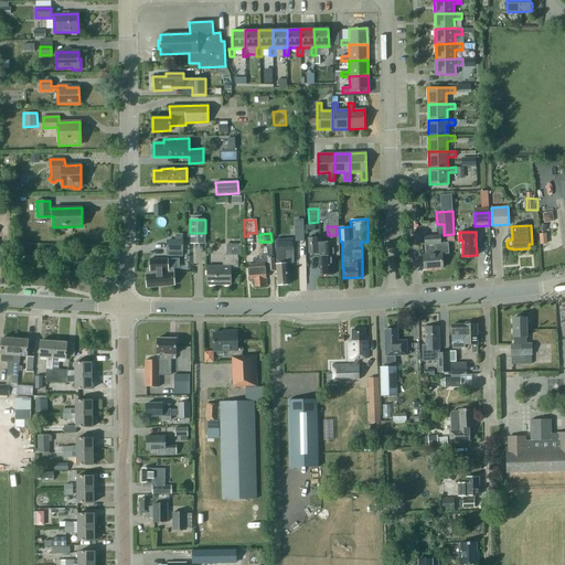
[(423,255),(424,269),(443,268),(441,254),(449,254),(448,243),(440,243),(440,235),(424,236),(425,245),(426,255),(423,255)]
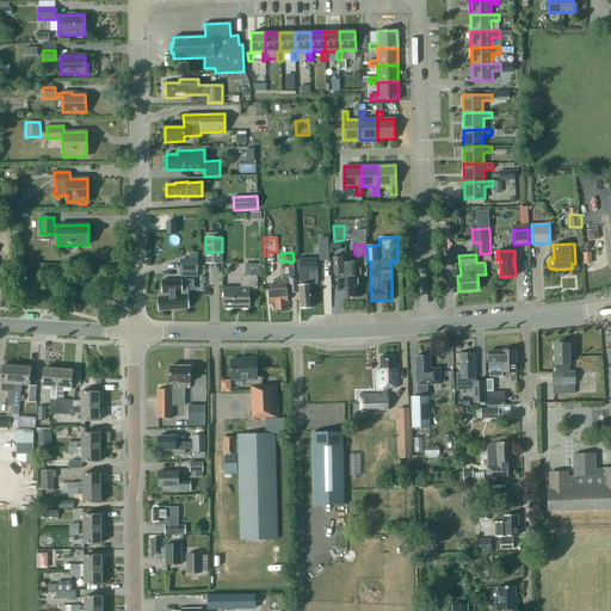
[(298,285),(301,309),(312,308),(310,285),(307,285),(307,271),(307,257),(297,257),(298,285)]
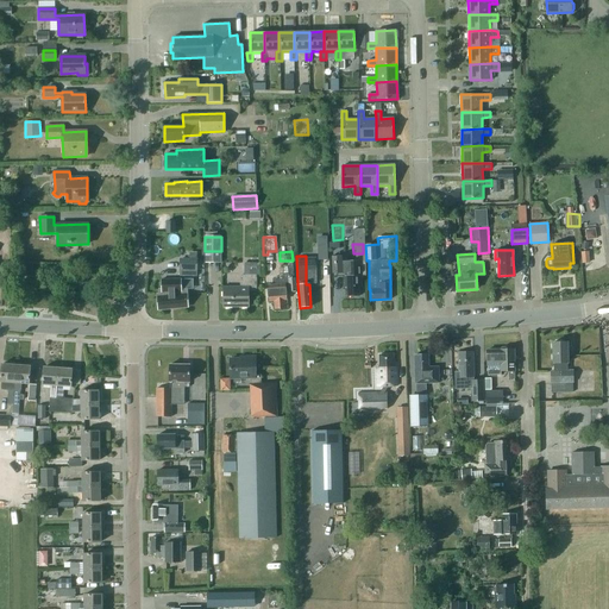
[(359,287),(362,287),(360,275),(358,276),(358,265),(347,267),(347,256),(337,256),(337,274),(345,274),(346,276),(344,276),(345,288),(347,288),(347,296),(359,296),(359,287)]
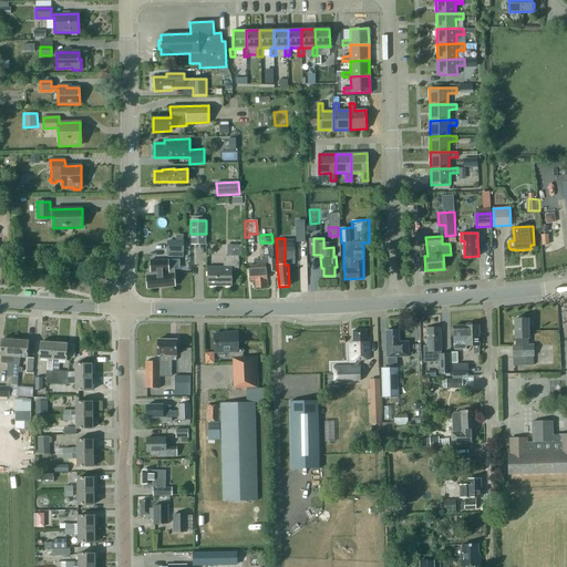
[(167,257),(183,258),(183,243),(167,241),(167,257)]
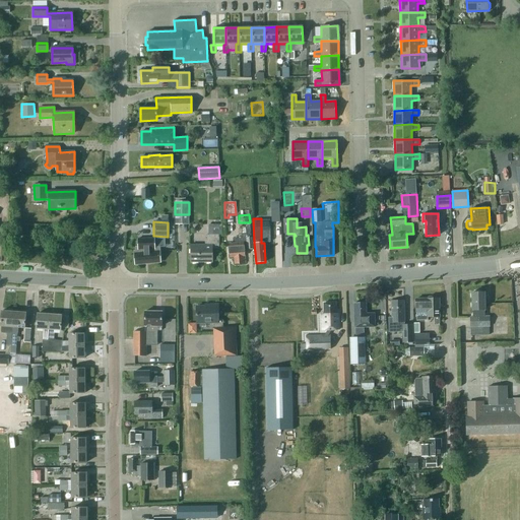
[(241,229),(238,230),(238,234),(245,233),(246,238),(251,238),(250,222),(239,222),(239,225),(241,224),(241,229)]
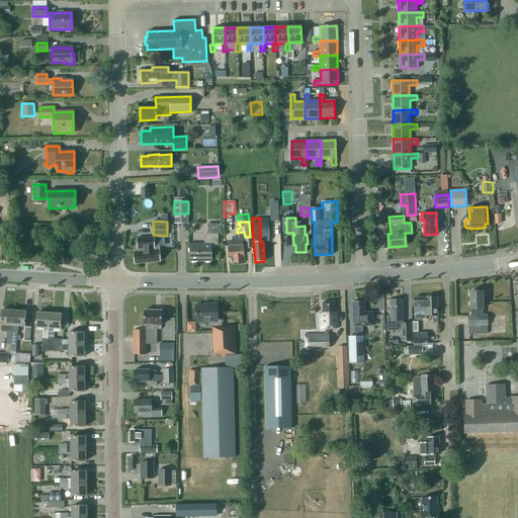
[(211,248),(219,248),(219,235),(205,235),(205,244),(190,244),(190,261),(211,261),(211,248)]
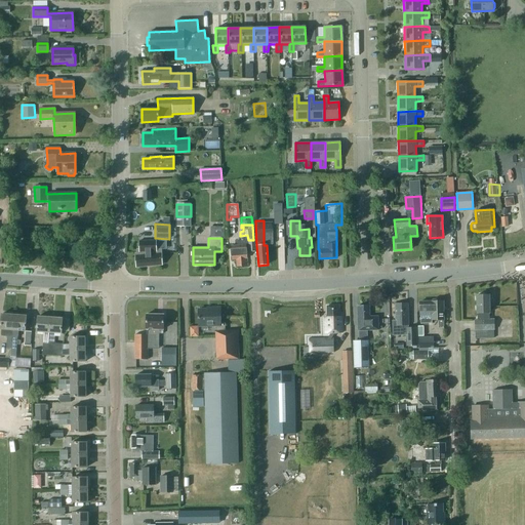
[(236,259),(237,267),(247,266),(246,252),(255,251),(254,240),(253,240),(248,240),(240,241),(237,241),(237,246),(231,246),(232,259),(236,259)]
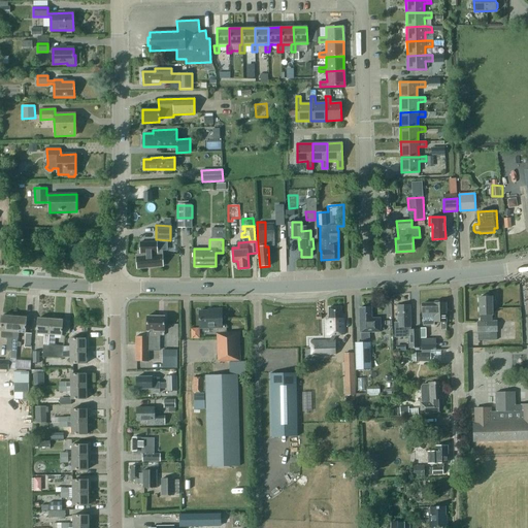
[(138,255),(136,255),(137,268),(163,266),(162,257),(162,251),(161,251),(157,251),(157,242),(140,242),(140,251),(138,251),(138,255)]
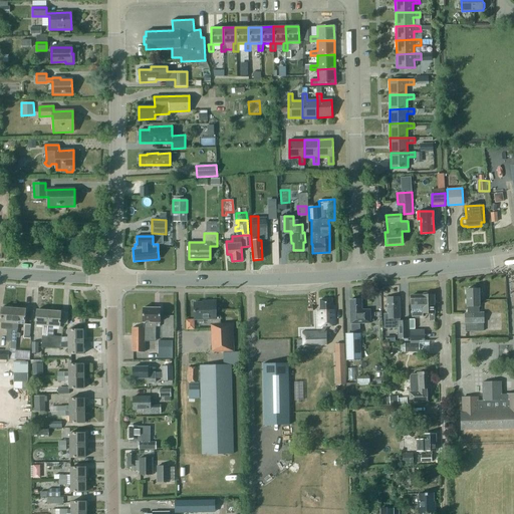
[(466,289),(467,306),(467,313),(465,313),(465,323),(483,322),(483,312),(479,312),(479,306),(479,289),(466,289)]
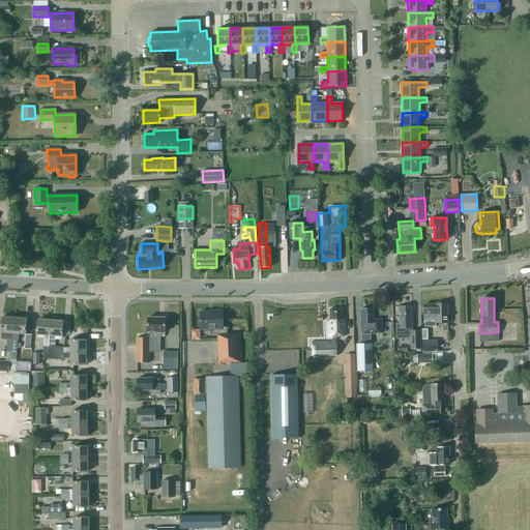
[(435,326),(435,323),(442,323),(443,329),(447,328),(447,323),(447,307),(444,307),(444,304),(442,302),(437,302),(435,304),(423,304),(424,318),(424,326),(435,326)]
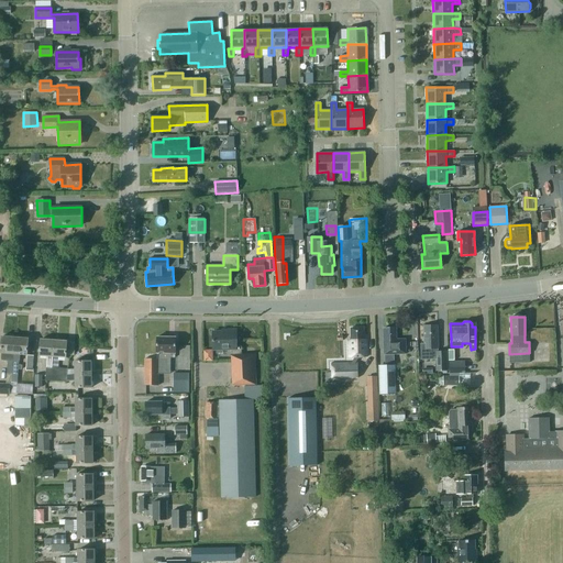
[(423,326),(424,349),(432,349),(432,356),(435,356),(437,371),(448,371),(446,352),(438,352),(438,349),(437,326),(423,326)]
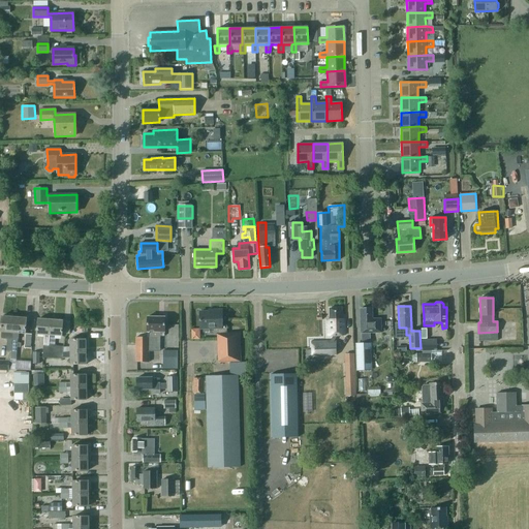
[(327,319),(327,336),(344,335),(343,315),(341,316),(341,308),(329,308),(329,319),(327,319)]
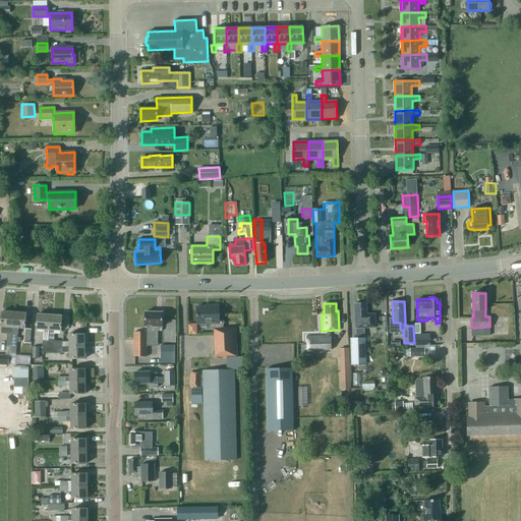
[(355,305),(355,304),(354,304),(355,322),(356,322),(356,337),(364,336),(364,328),(367,328),(367,326),(374,326),(374,328),(375,328),(374,313),(366,313),(366,303),(357,304),(357,305),(355,305)]
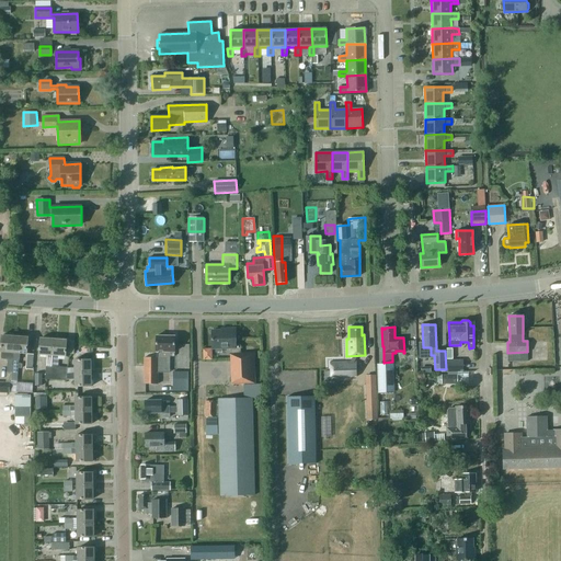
[(230,353),(231,385),(254,384),(253,353),(240,353),(240,345),(236,345),(235,329),(226,329),(226,330),(212,331),(212,348),(231,347),(231,353),(230,353)]
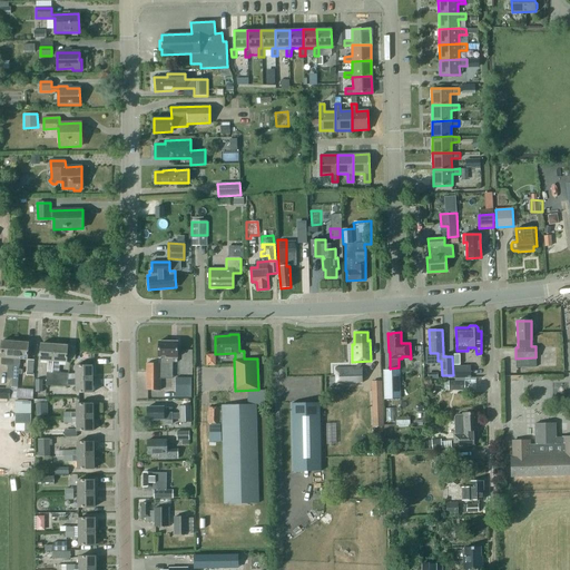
[(0,361),(0,363),(8,364),(7,377),(12,379),(13,365),(13,359),(15,342),(1,341),(0,361)]
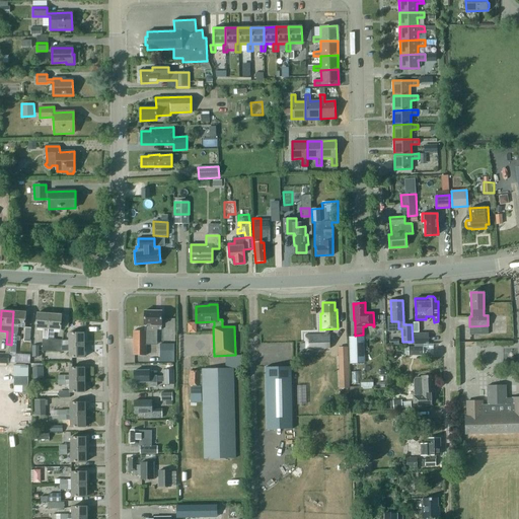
[(161,325),(161,311),(144,310),(144,325),(145,325),(145,330),(134,330),(134,339),(134,355),(146,356),(146,337),(156,337),(156,325),(161,325)]
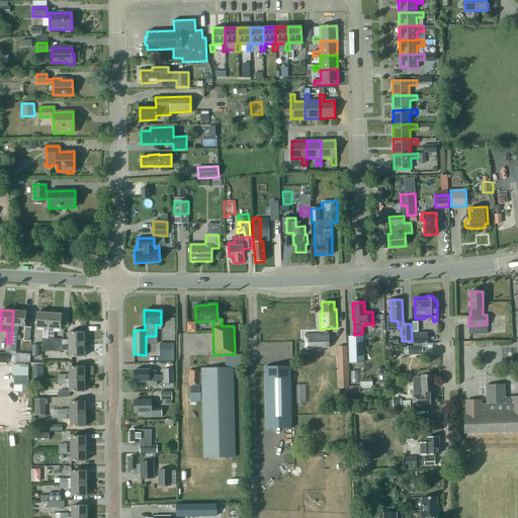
[(12,326),(12,332),(11,344),(16,344),(17,326),(24,327),(25,312),(13,311),(12,326)]
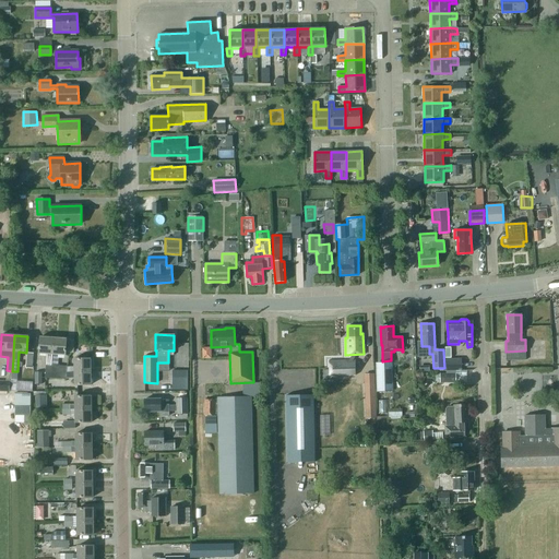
[(39,337),(39,353),(47,354),(46,365),(51,365),(52,354),(54,337),(39,337)]
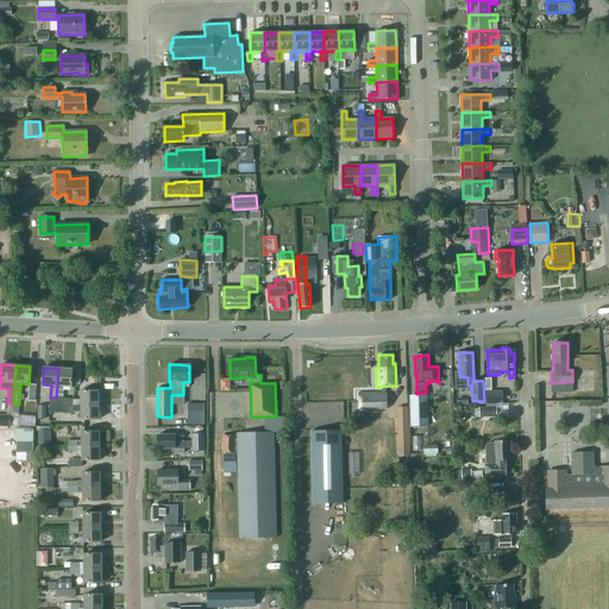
[(57,385),(56,397),(62,399),(63,399),(64,387),(71,387),(73,369),(58,368),(57,385)]
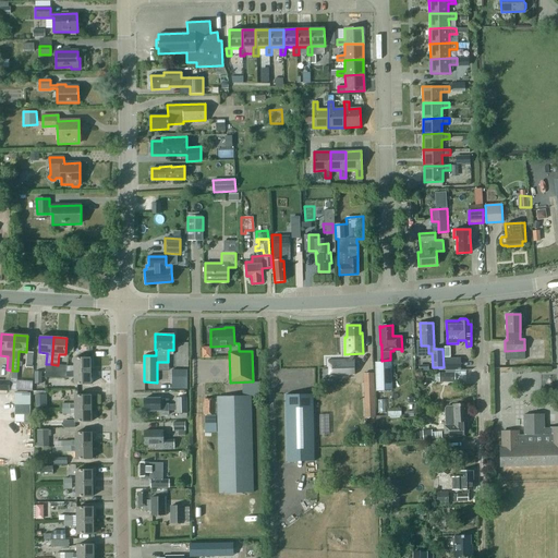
[(74,358),(74,372),(91,371),(91,358),(74,358)]
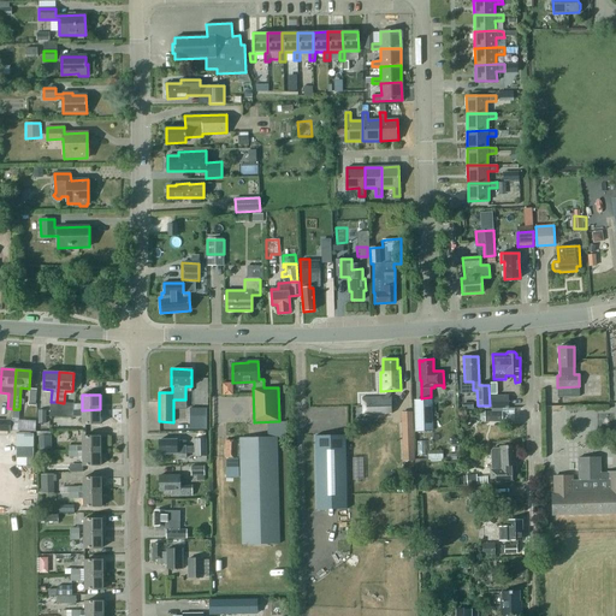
[(491,396),(491,408),(509,408),(508,395),(491,396)]
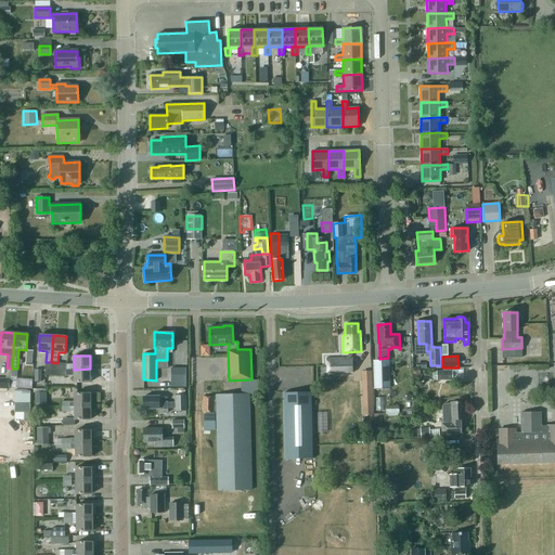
[(390,388),(389,360),(373,361),(374,389),(390,388)]
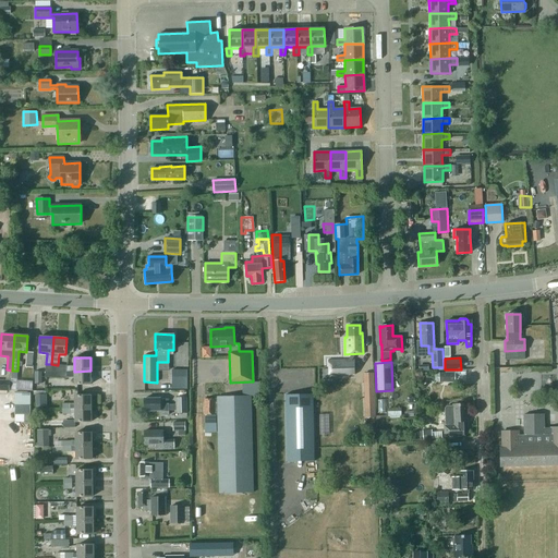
[(171,370),(171,388),(186,388),(186,370),(171,370)]
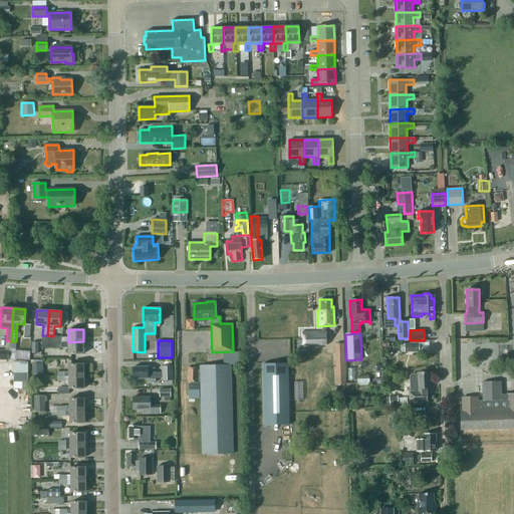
[(83,341),(68,342),(68,354),(83,353),(83,341)]
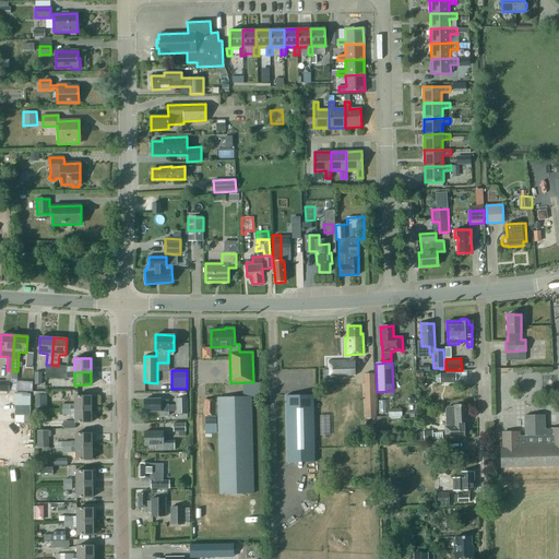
[(439,373),(439,383),(460,383),(460,373),(439,373)]
